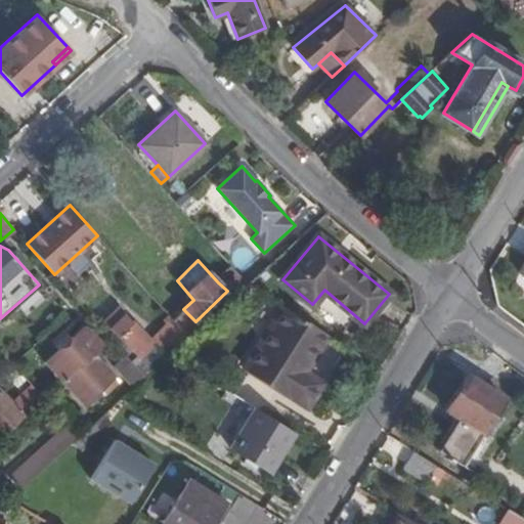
[(231,266),(221,274),(224,276),(238,293),(248,285),(231,266)]
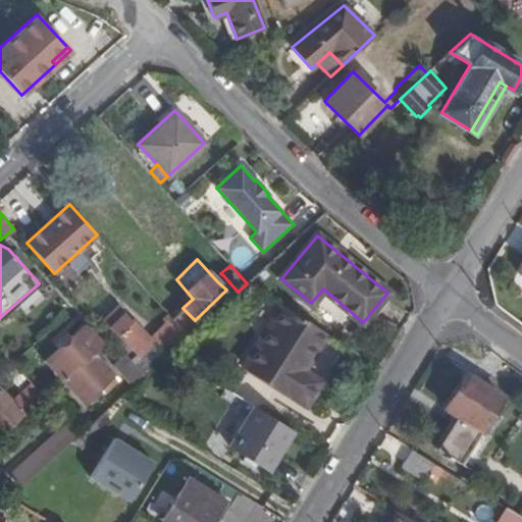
[(223,275),(217,281),(226,290),(195,320),(183,308),(172,318),(189,336),(237,293),(238,292),(223,275)]
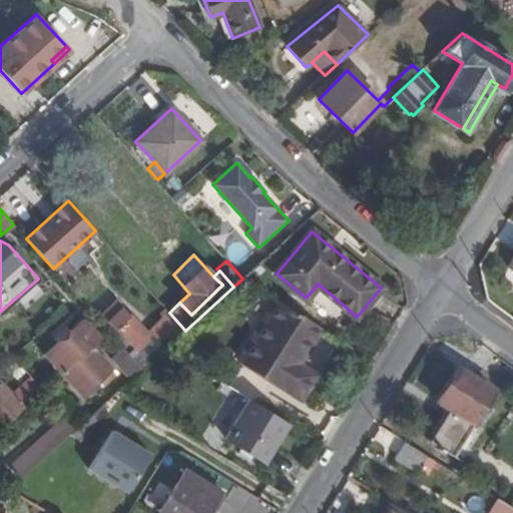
[(298,365),(321,328),(277,300),(239,360),(301,399),(316,376),(298,365)]
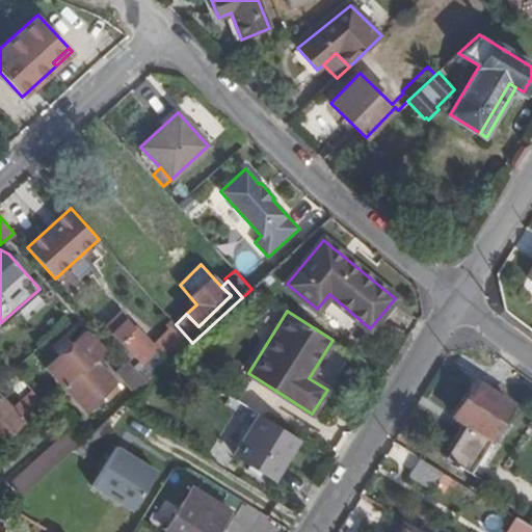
[(173,361),(192,343),(176,324),(173,321),(168,324),(173,329),(152,345),(122,313),(106,327),(138,362),(134,367),(148,382),(173,361)]
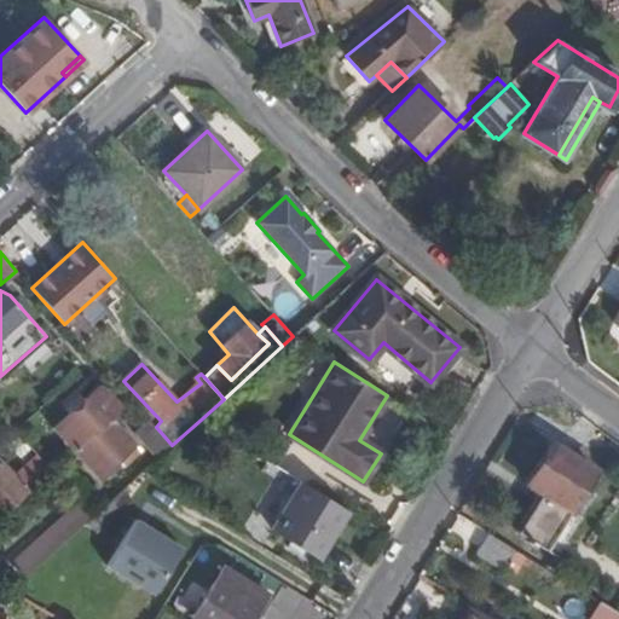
[(139,451),(115,424),(122,418),(116,411),(120,408),(100,386),(85,400),(79,394),(64,408),(70,415),(56,428),(100,478),(119,461),(123,466),(139,451)]
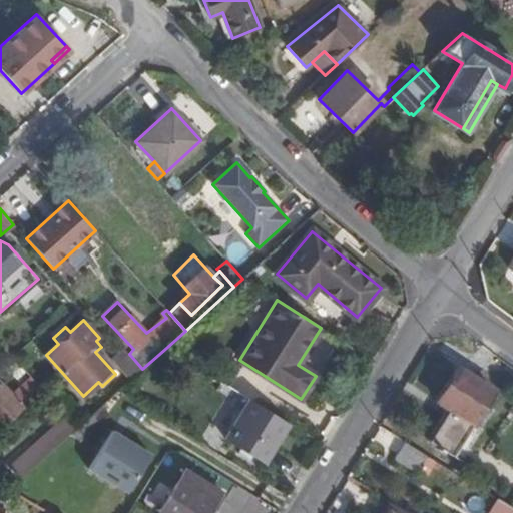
[(124,349),(113,358),(132,379),(142,369),(129,354),(124,349)]
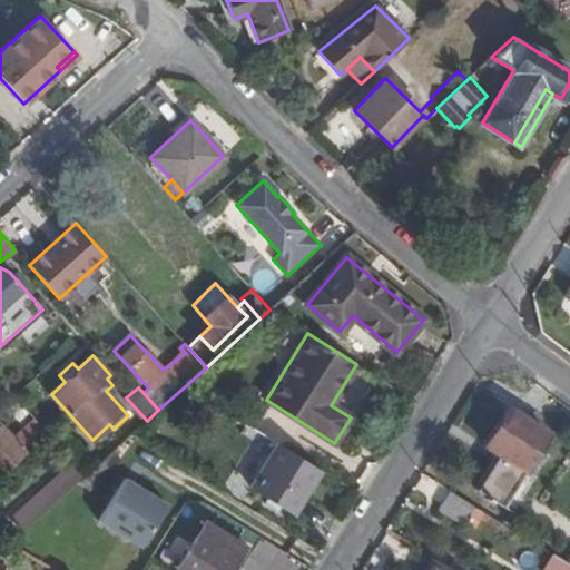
[(27,412),(17,401),(8,408),(19,420),(27,412)]
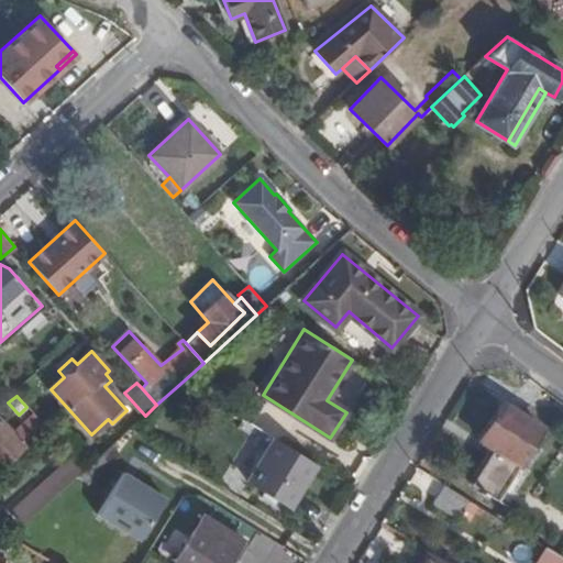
[(497,499),(542,428),(501,404),(479,440),(494,448),(471,484),(497,499)]
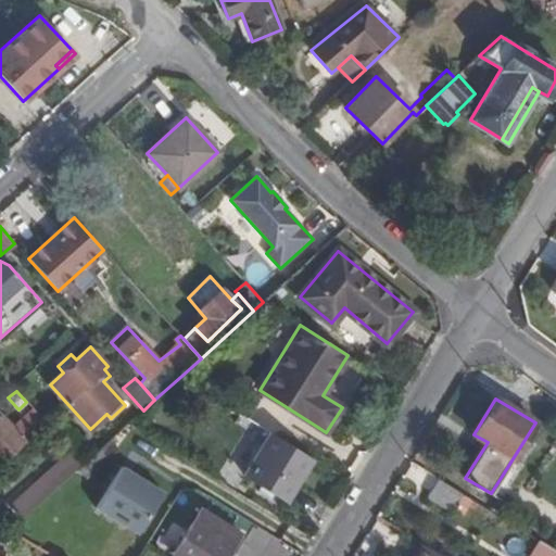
[(0,462),(2,464),(47,422),(35,409),(14,428),(0,412),(0,462)]
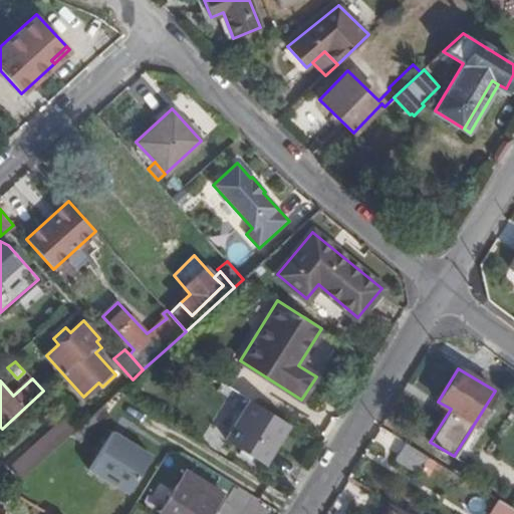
[(264,463),(288,424),(251,401),(227,440),(264,463)]
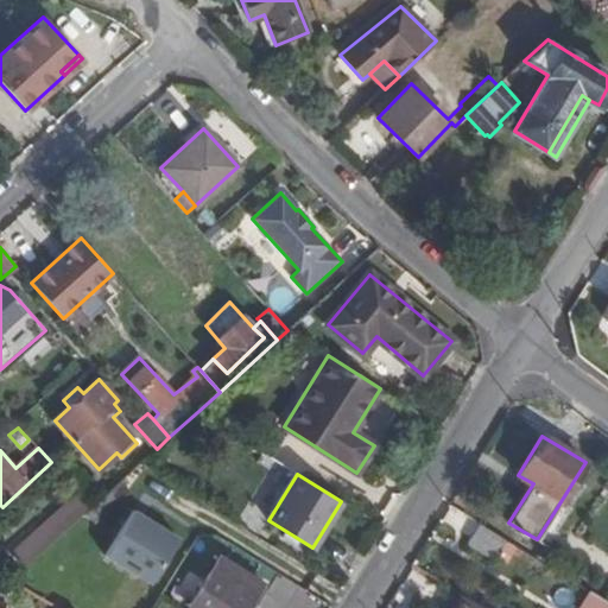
[(101,515),(127,489),(120,481),(93,506),(101,515)]
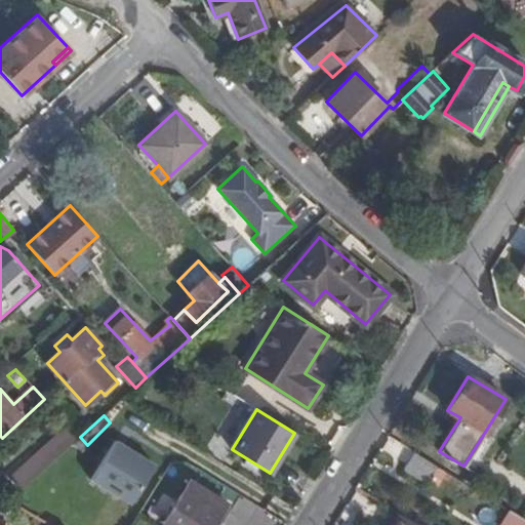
[(503,427),(492,420),(463,466),(475,473),(503,427)]
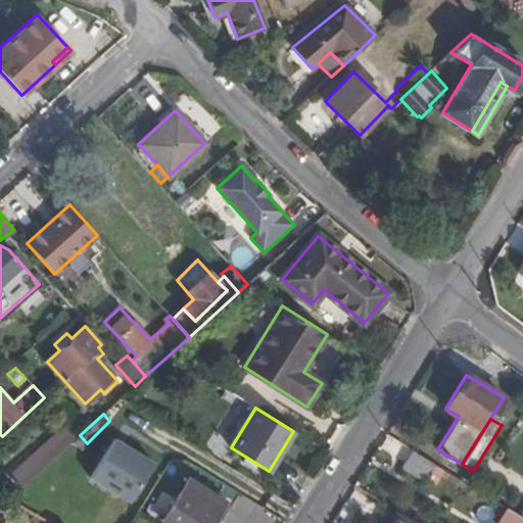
[(89,483),(134,505),(154,461),(110,439),(89,483)]
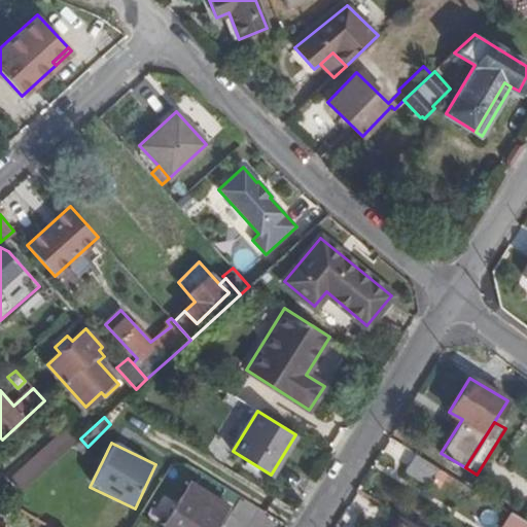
[(416,453),(406,470),(428,485),(438,467),(416,453)]
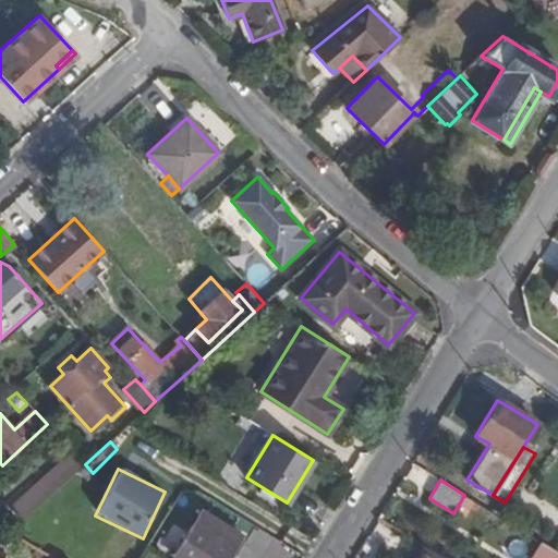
[(174,557),(227,557),(241,536),(202,511),(173,557),(174,557)]
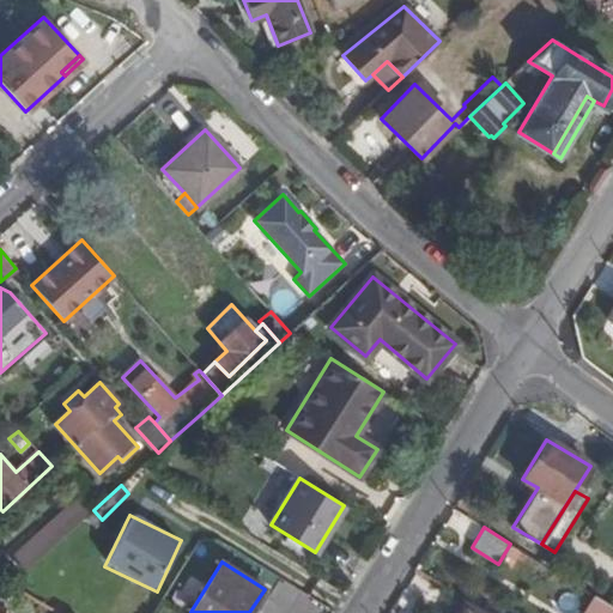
[(612,612),(612,607),(594,596),(583,612),(612,612)]
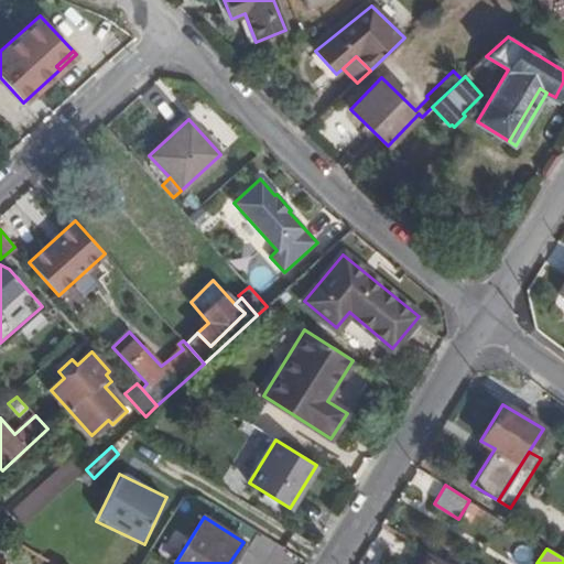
[(446,563),(430,554),(423,563),(446,563)]
